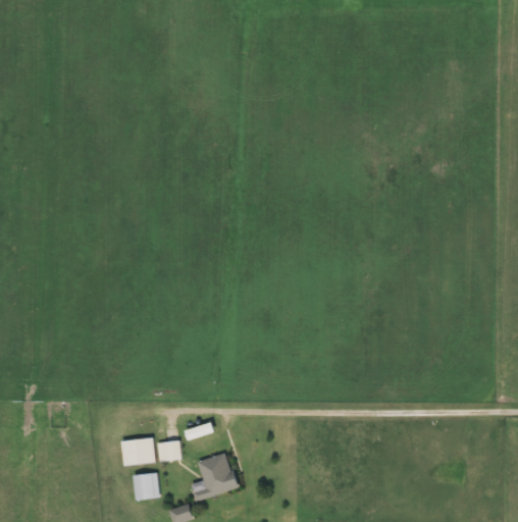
[(64,405),(64,416),(50,415),(50,405),(64,405)]
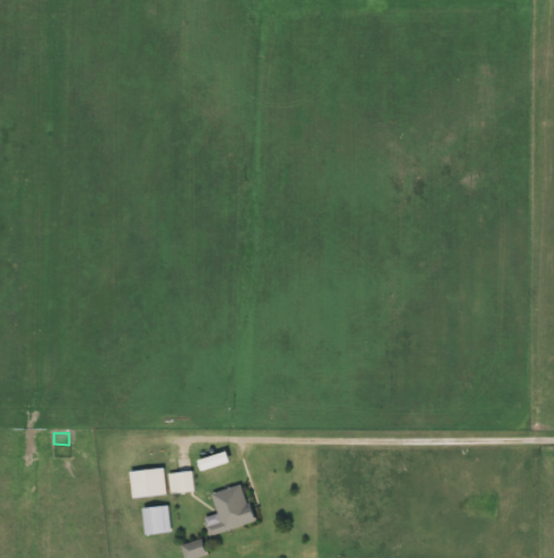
[(196,459),(225,453),(227,464),(197,470),(196,459)]
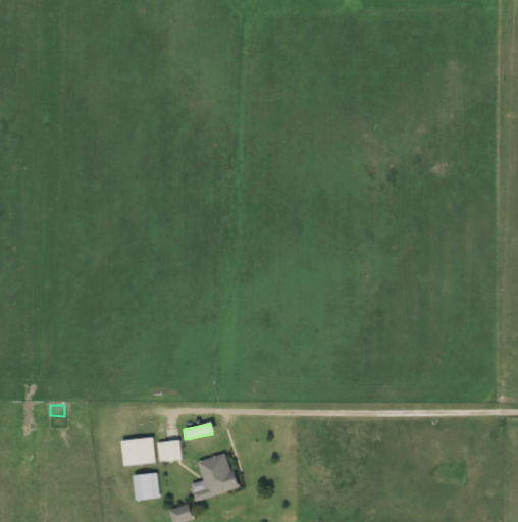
[(120,441),(152,437),(155,463),(122,466),(120,441)]
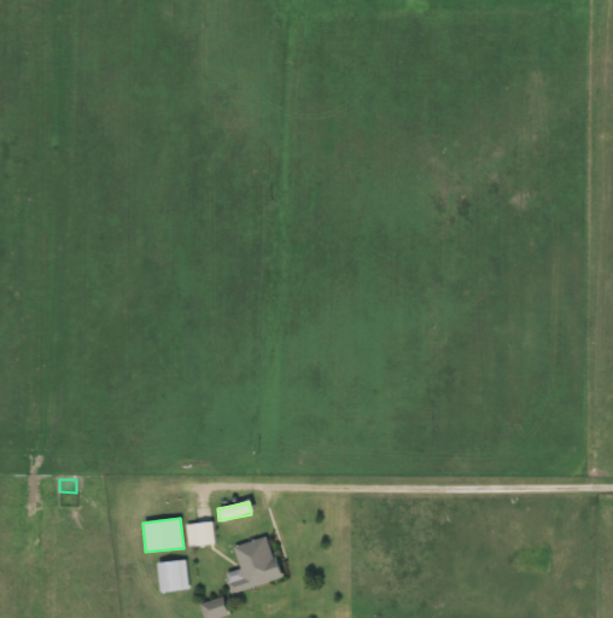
[(187,547),(186,524),(212,523),(215,544),(187,547)]
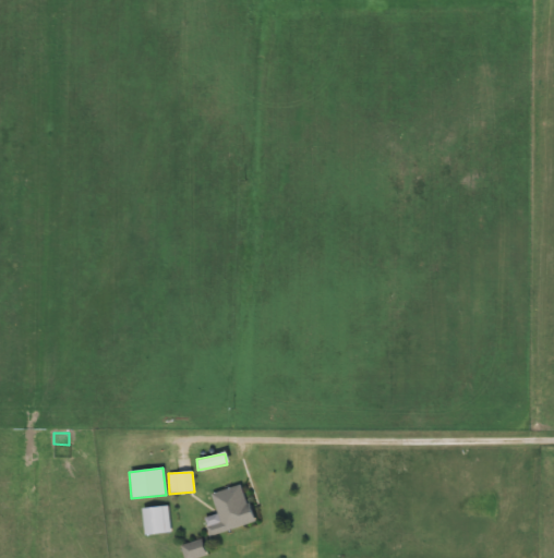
[(211,495),(241,484),(254,521),(209,536),(206,526),(219,522),(211,495)]
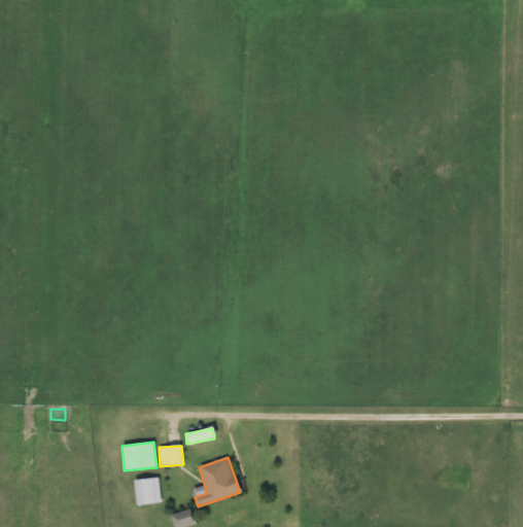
[(133,480),(159,477),(161,502),(135,504),(133,480)]
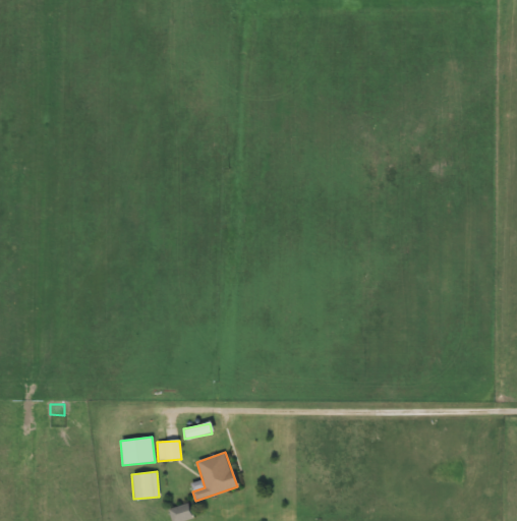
[(190,520),(171,520),(171,506),(190,506),(190,520)]
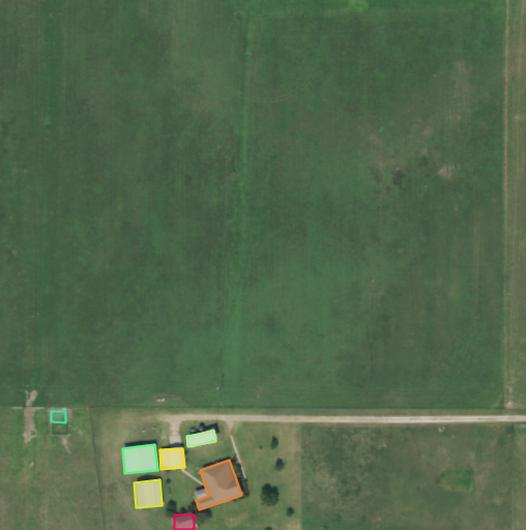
All buildings are outlined.
